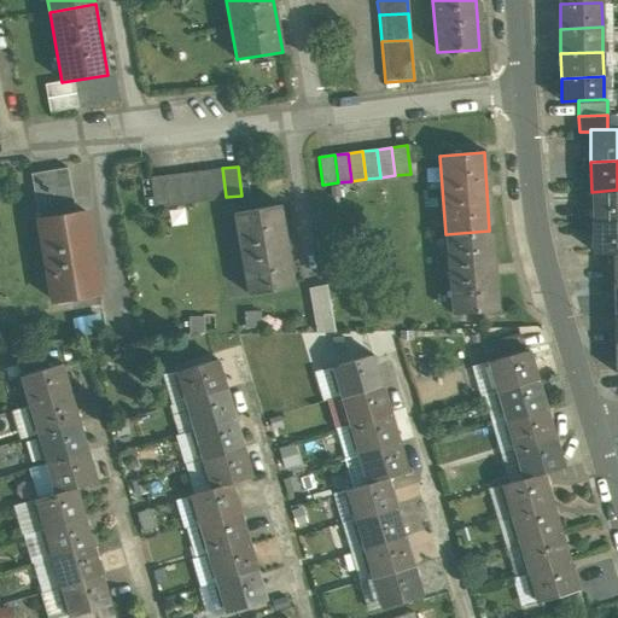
[(64,168),(28,174),(35,221),(73,215),(64,168)]
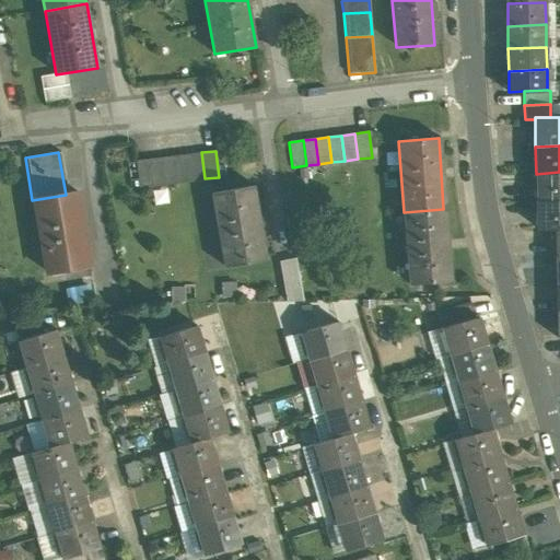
[(201,152),(188,154),(190,181),(205,178),(201,152)]
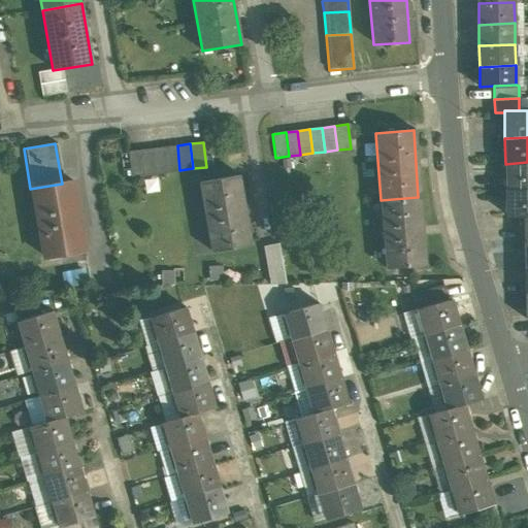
[(177,145),(165,146),(168,171),(179,170),(177,145)]
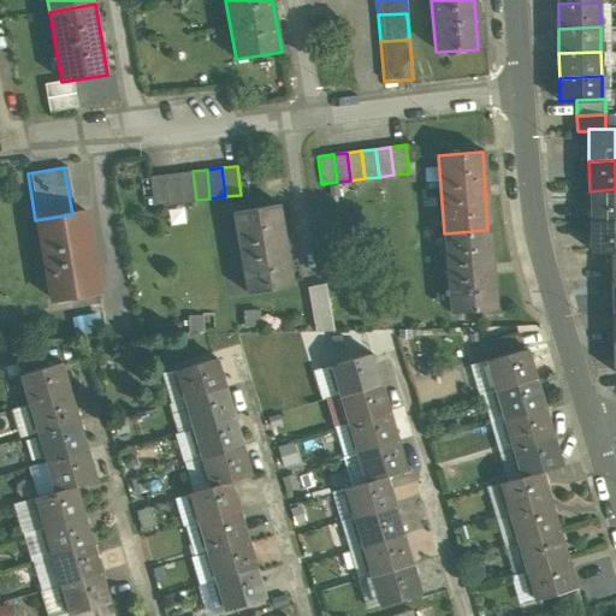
[(193,171),(178,173),(182,201),(196,200),(193,171)]
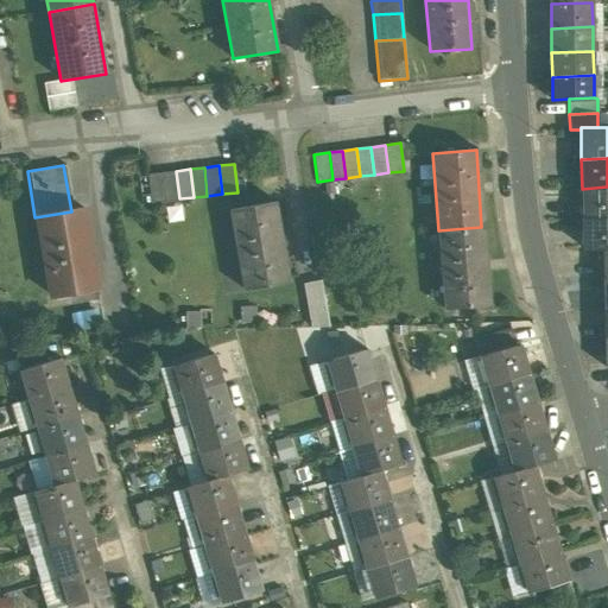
[(176,171),(162,172),(165,201),(179,198),(176,171)]
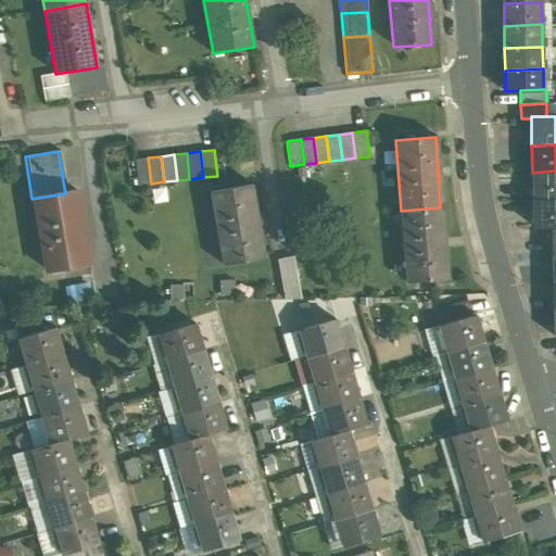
[(148,158),(135,160),(138,185),(151,184),(148,158)]
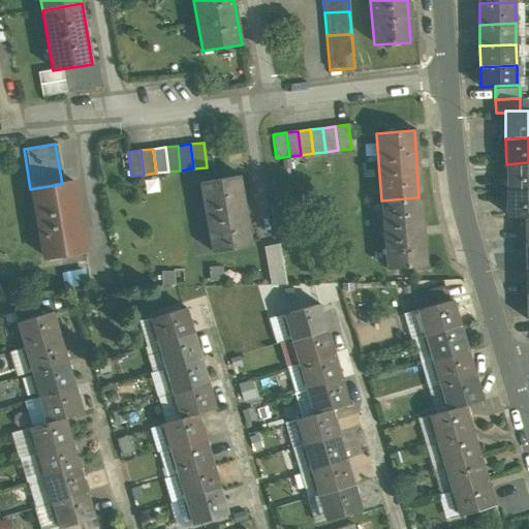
[(528,162),(506,164),(506,190),(528,189),(528,162)]
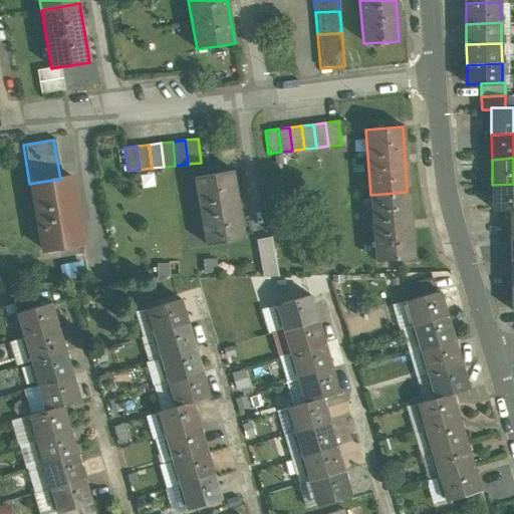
[(232,173),(194,179),(206,244),(243,238),(232,173)]
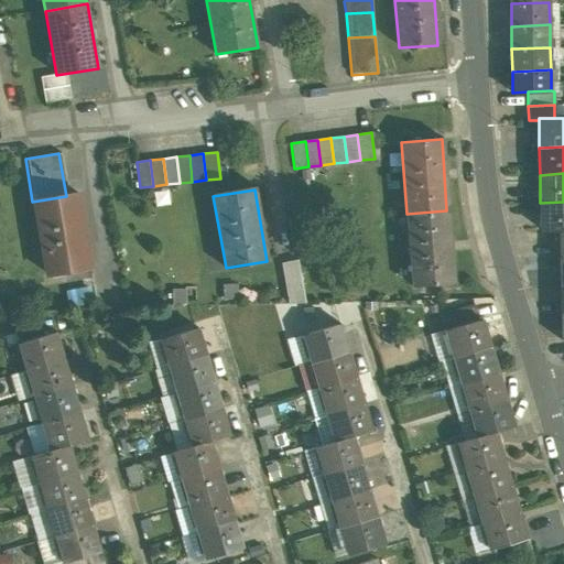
[(66,196),(32,202),(45,275),(88,268),(76,194),(66,196)]
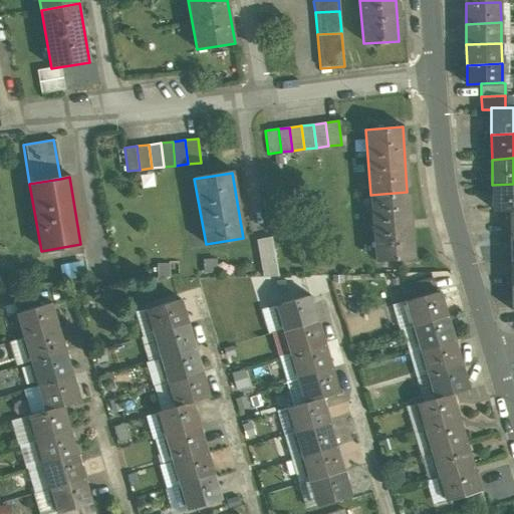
[(513,184),(492,185),(492,211),(509,210),(513,210),(513,184)]
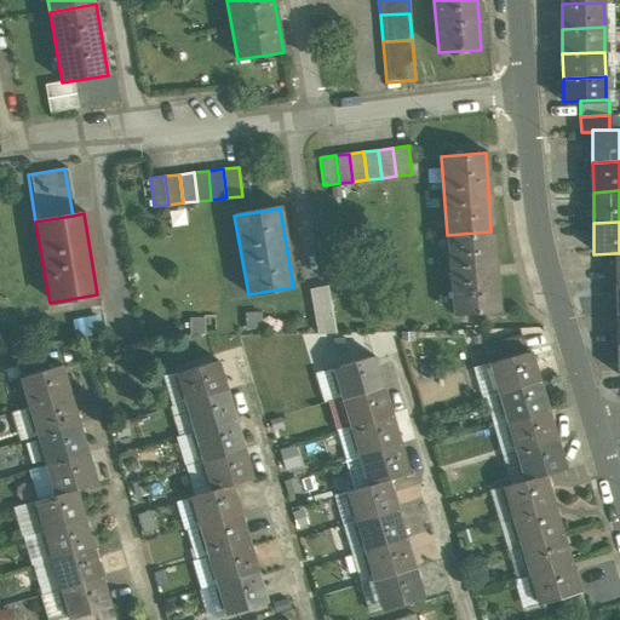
[(491,231),(447,235),(452,314),(497,310),(491,231)]
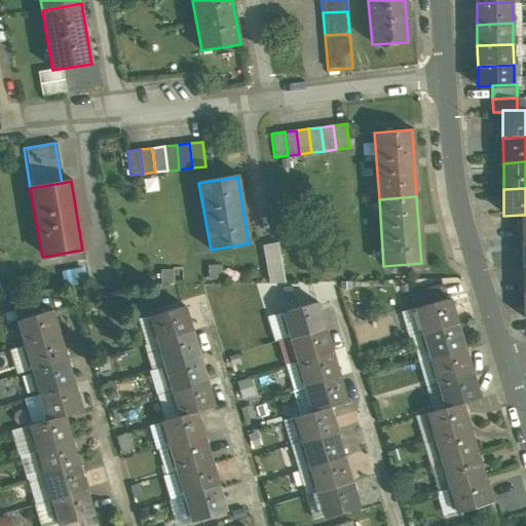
[(276,242),(262,245),(267,273),(282,270),(276,242)]
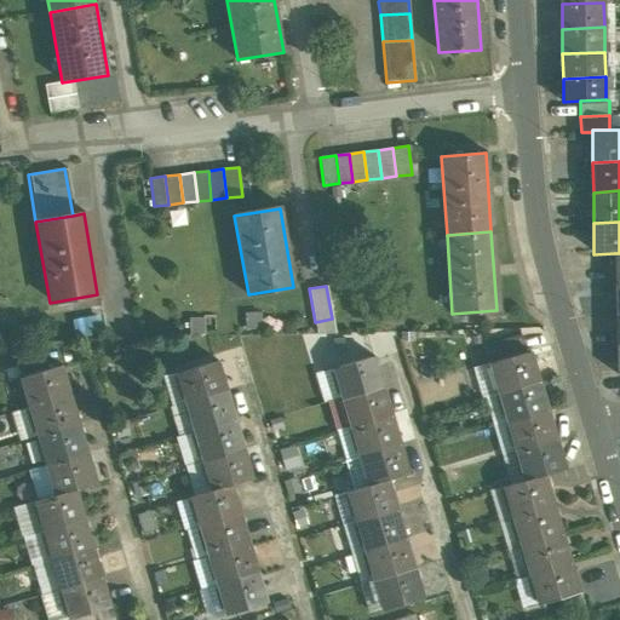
[(521,333),(484,343),(491,362),(526,351),(521,333)]
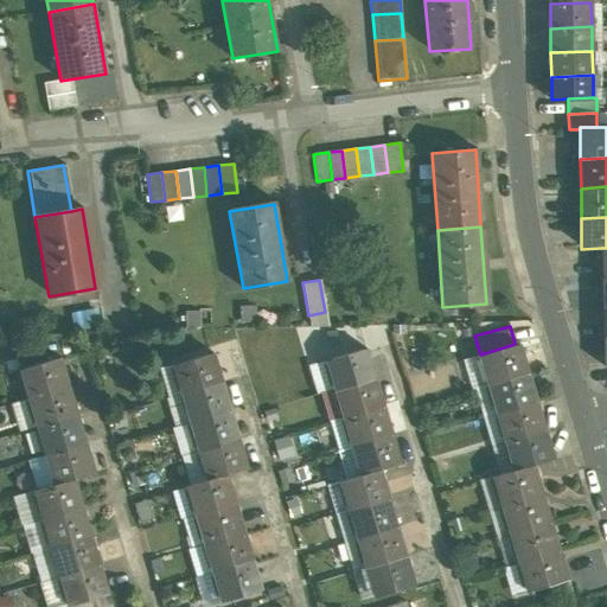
[(515,344),(480,355),(489,384),(529,372),(519,343),(515,344)]
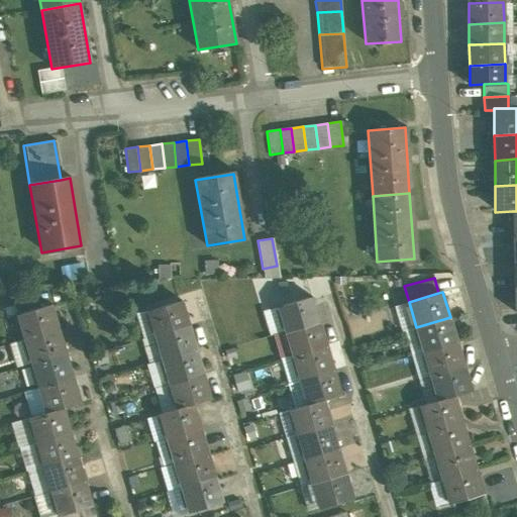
[(312,295),(279,305),(286,331),(320,321),(312,295)]
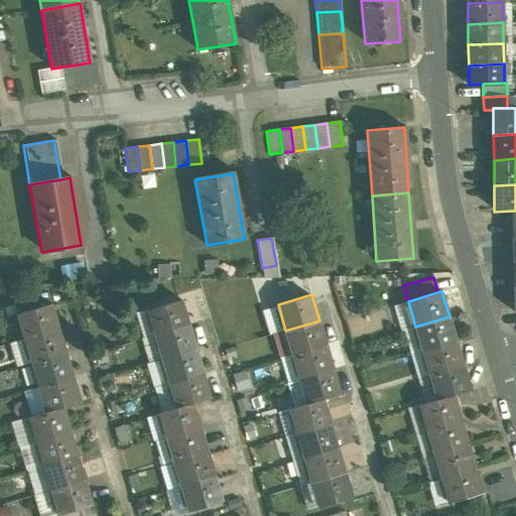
[(180,298),(146,308),(153,335),(187,325),(180,298)]
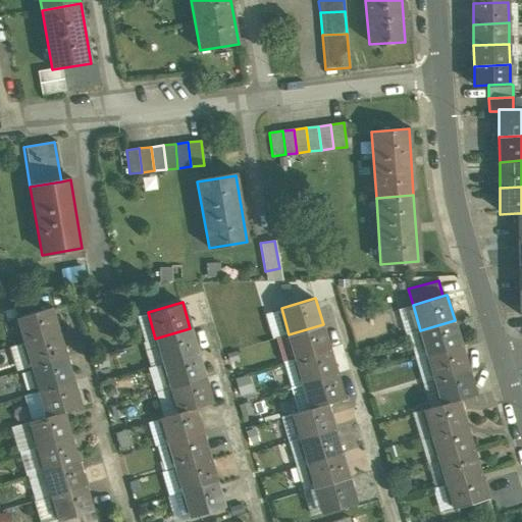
[(51,306),(18,316),(25,343),(59,332),(51,306)]
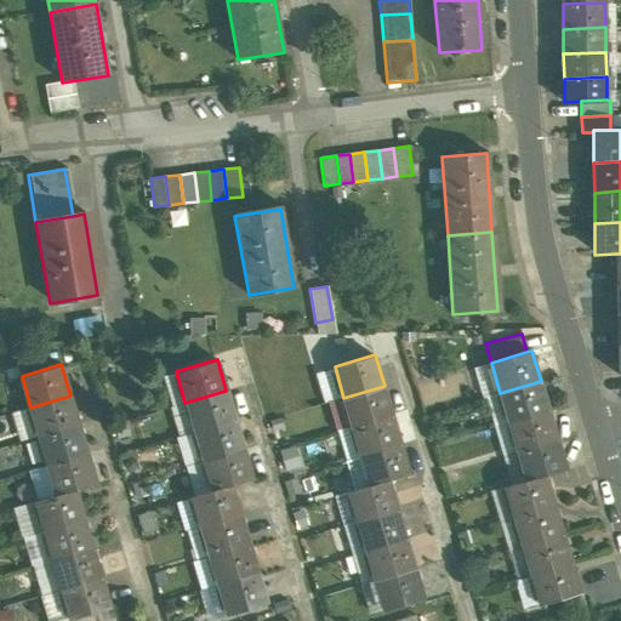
[(541,381),(500,393),(508,422),(550,410),(541,381)]
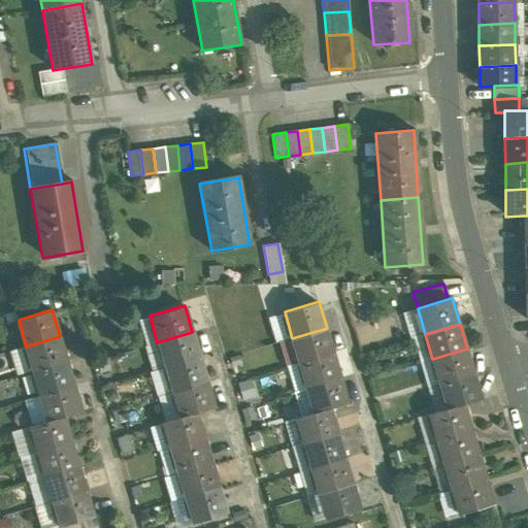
[(327,328),(292,338),(299,363),(334,353),(327,328)]
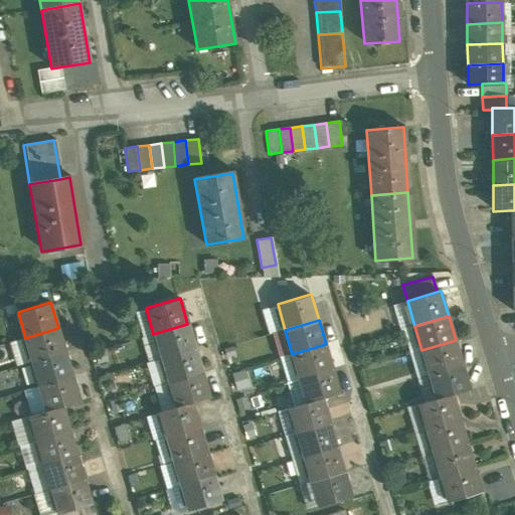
[(187,324),(153,334),(160,358),(194,347),(187,324)]
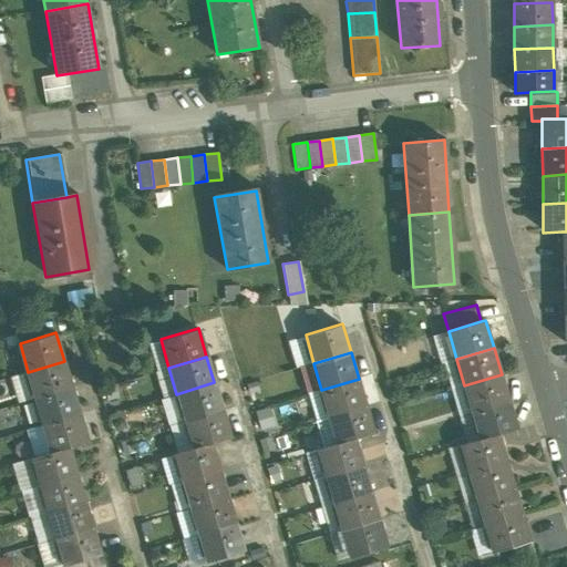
[(64,361),(28,372),(35,399),(72,388),(64,361)]
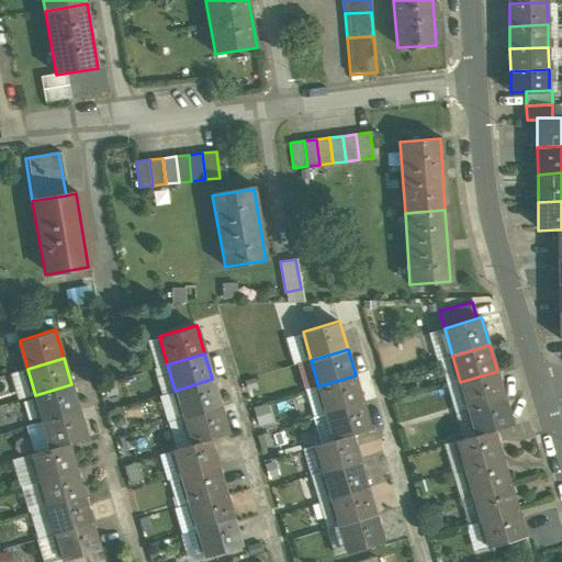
[(497,371),(460,382),(468,408),(505,397),(497,371)]
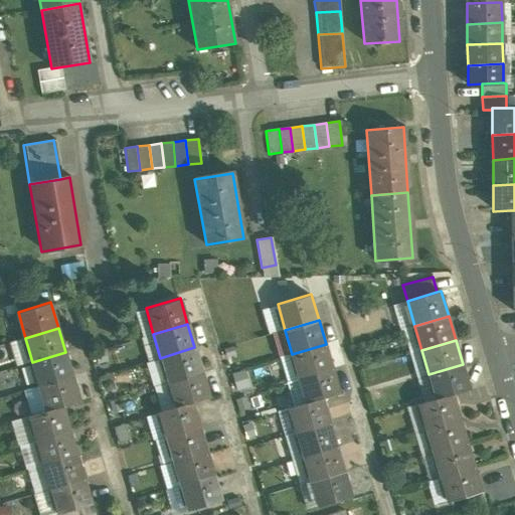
[(326,344),(292,354),(299,377),(333,367),(326,344)]
